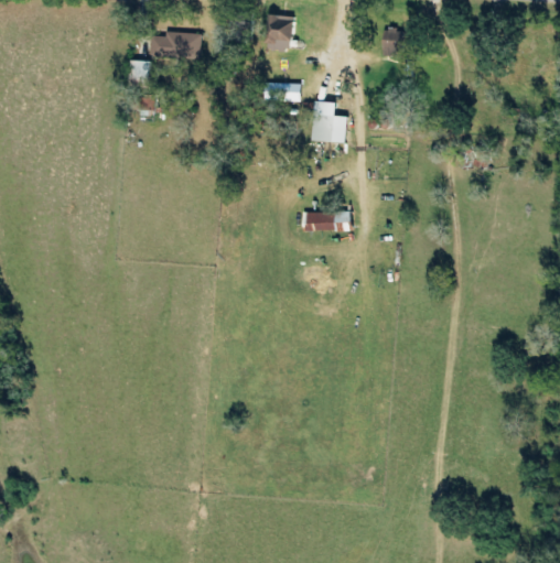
[(292,17),(266,15),(265,50),(291,51),(292,17)]
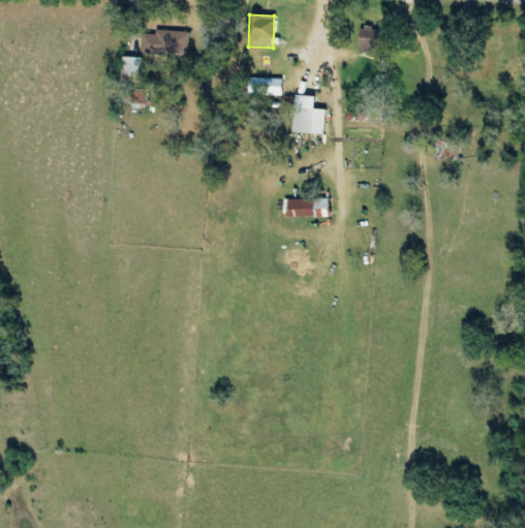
[(358,52),(375,53),(376,28),(359,28),(358,52)]
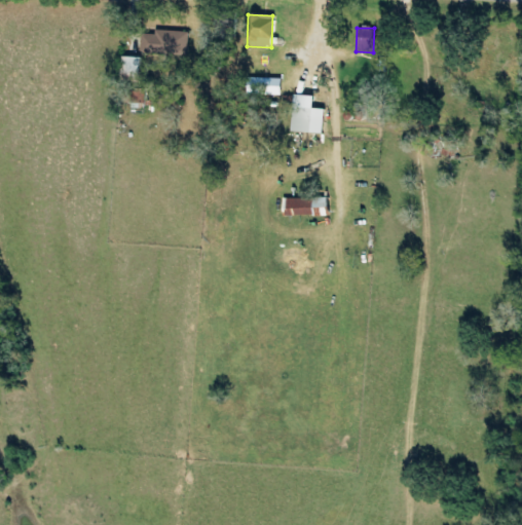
[(138,34),(138,54),(184,54),(185,31),(150,31),(150,34),(138,34)]
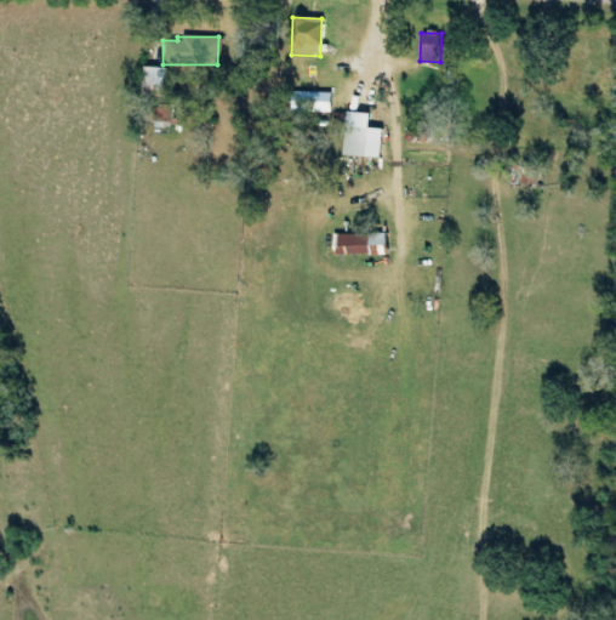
[(163,68),(141,67),(140,96),(167,96),(169,81),(163,81),(163,68)]
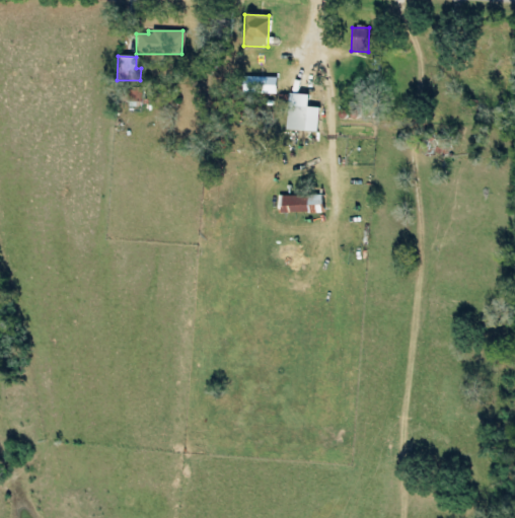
[(308,94),(288,93),(286,130),(317,131),(318,107),(307,106),(308,94)]
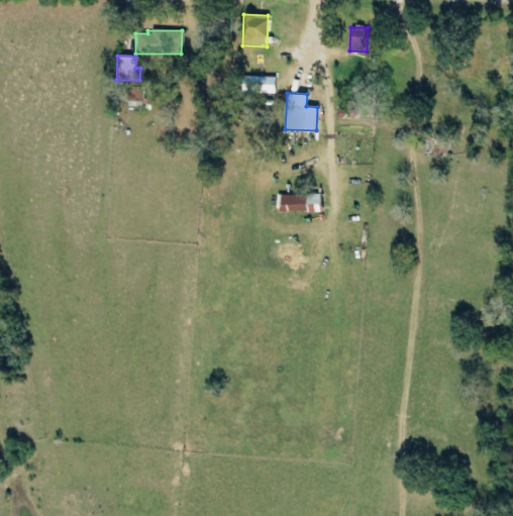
[(276,195),(277,212),(320,212),(319,194),(276,195)]
